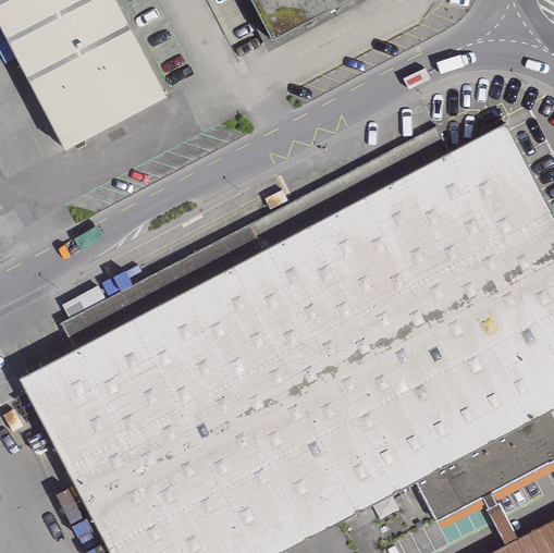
[(0,0),(0,26),(66,154),(169,99),(117,0),(0,0)]
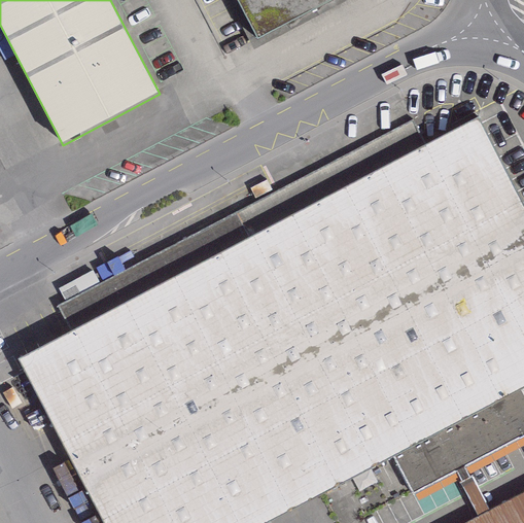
[(237,0),(258,41),(339,0),(237,0)]
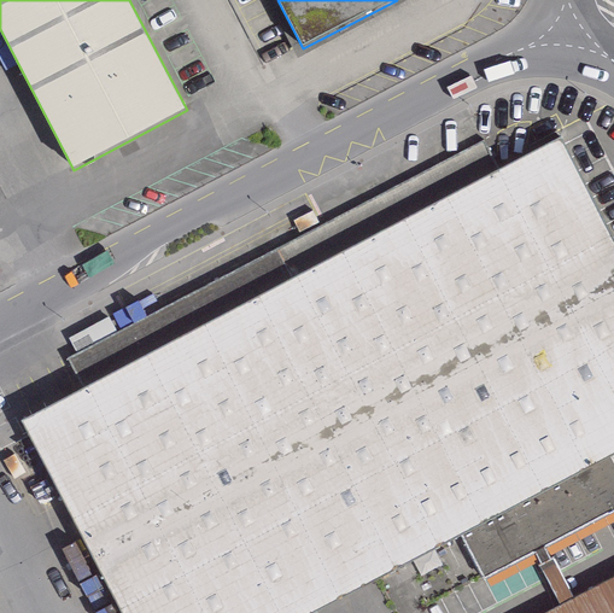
[(613,226),(565,134),(21,420),(122,612),(310,612),(613,454),(613,226)]
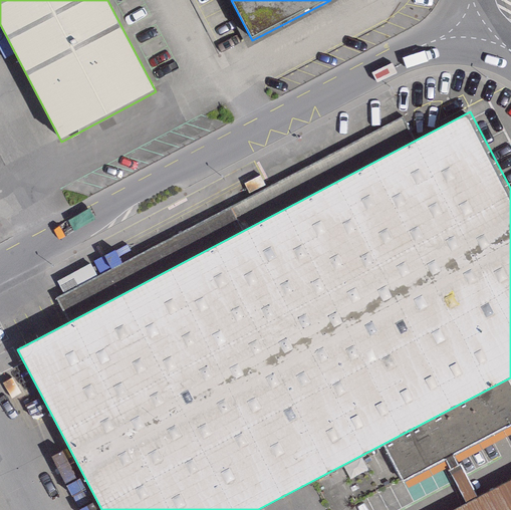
[(320,159),(330,181),(417,139),(407,116),(320,159)]
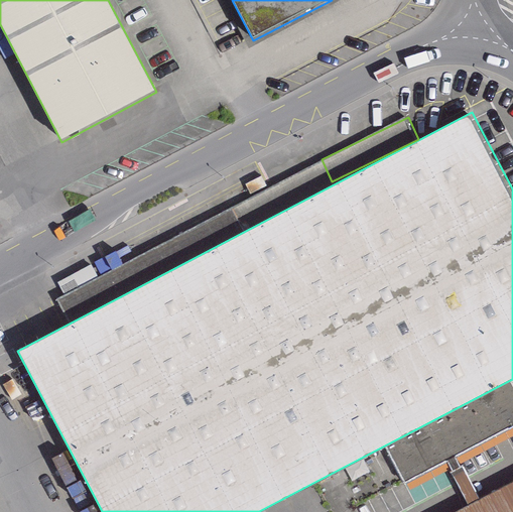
[(472,462),(458,467),(468,497),(482,492),(472,462)]
